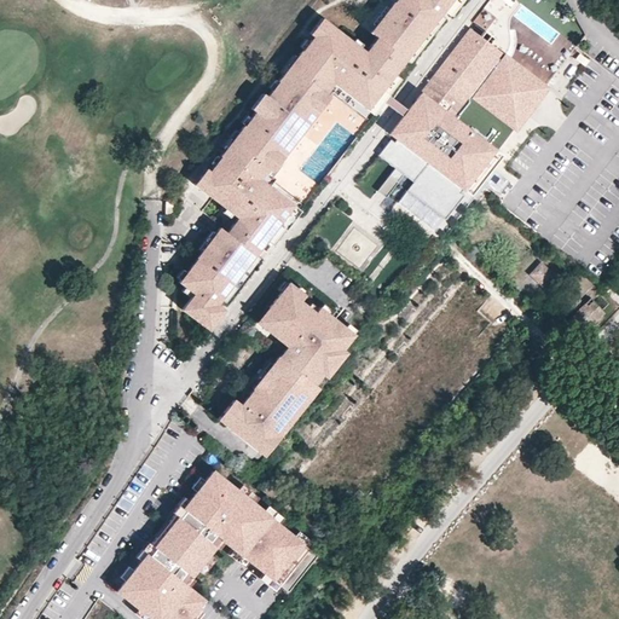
[(181,308),(208,329),(221,312),(214,306),(215,304),(220,299),(224,302),(258,258),(254,254),(265,239),(272,244),(283,229),(284,230),(299,209),(258,178),(266,167),(311,108),(323,92),(330,81),(372,113),(387,93),(387,92),(380,87),(403,57),(437,12),(440,7),(447,13),(457,0),(391,0),(368,30),(374,35),(363,51),(325,22),(311,41),(308,39),(299,51),(299,50),(276,81),(265,96),(253,111),(242,126),(242,125),(218,156),(219,156),(210,168),(213,169),(210,174),(198,189),(237,218),(225,232),(218,227),(195,258),(196,258),(178,282),(194,294),(181,308)]
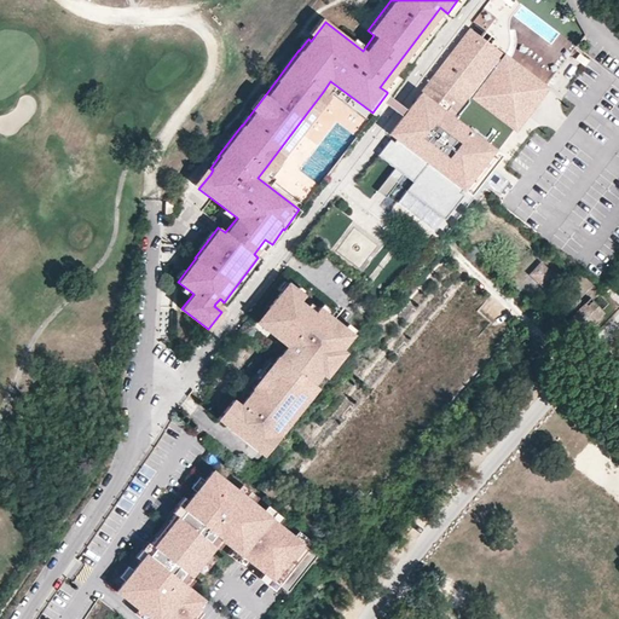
[(437,12),(403,57),(406,61),(440,16),(437,12)]
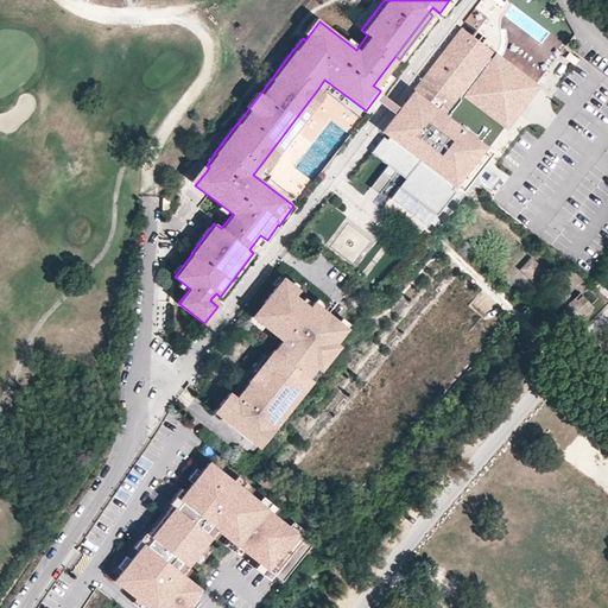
[(320,21),(312,17),(302,32),(305,35),(308,37),(320,21)]
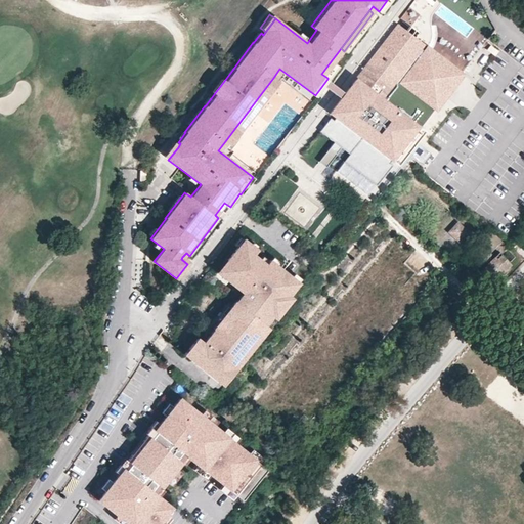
[(329,117),(318,130),(333,140),(328,147),(335,153),(340,145),(348,153),(343,160),(375,183),(390,163),(388,161),(390,158),(396,163),(422,129),(418,126),(433,106),(434,107),(462,72),(460,71),(469,58),(447,42),(438,54),(426,45),(422,49),(418,46),(422,42),(412,35),(417,31),(408,25),(404,29),(395,23),(380,43),(382,45),(379,48),(377,47),(329,112),(334,116),(332,119),(329,117)]
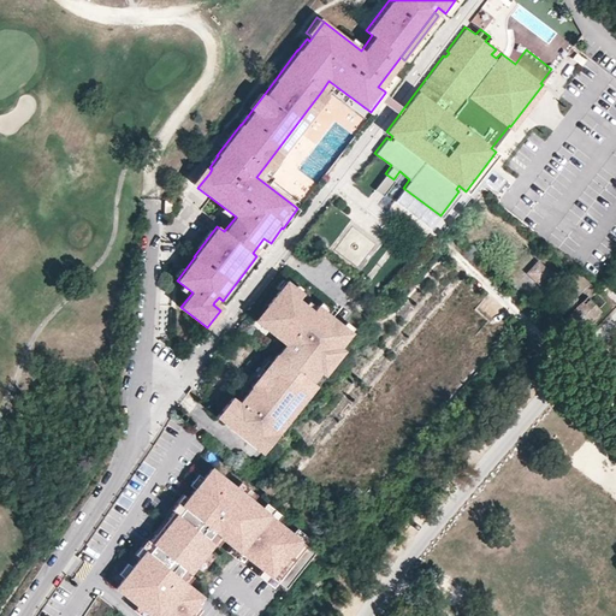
[(396,77),(390,72),(378,87),(385,92),(396,77)]
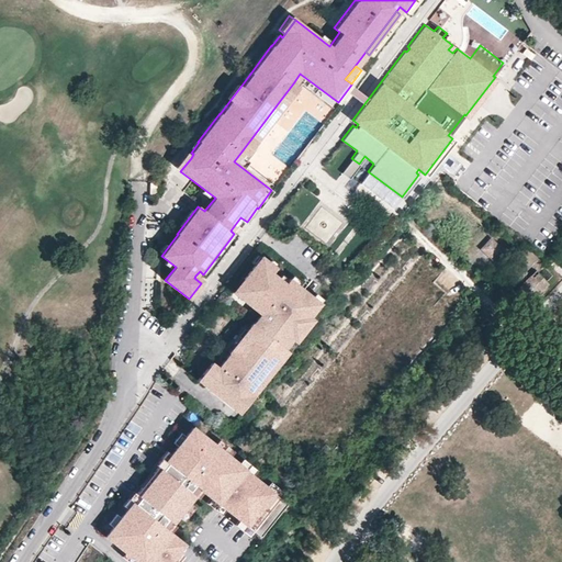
[(293,83),(282,98),(287,101),(298,87),(293,83)]
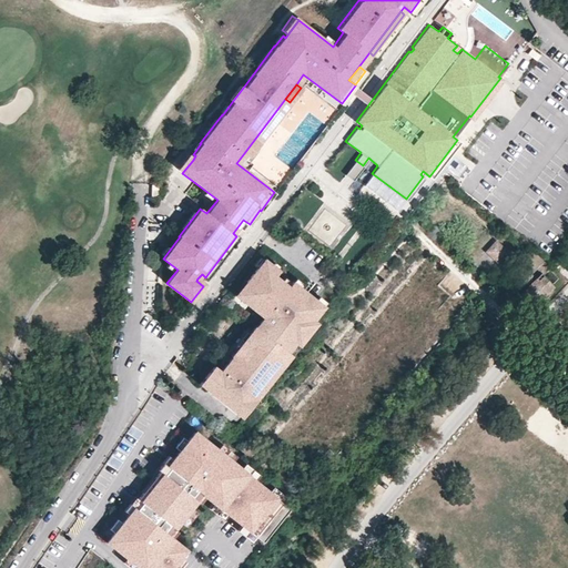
[(232,102),(243,88),(239,85),(229,99),(232,102)]
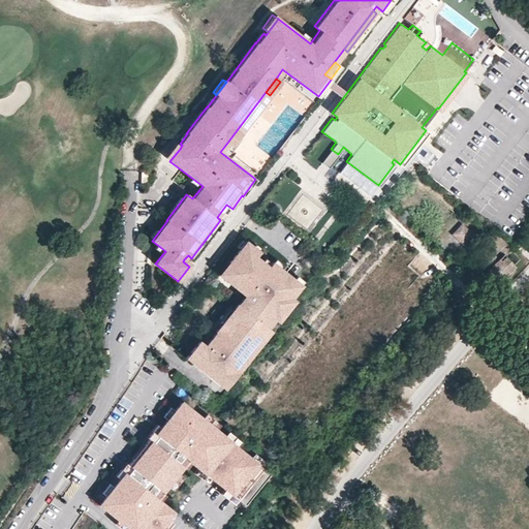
[(241,132),(270,95),(266,92),(237,130),(241,132)]
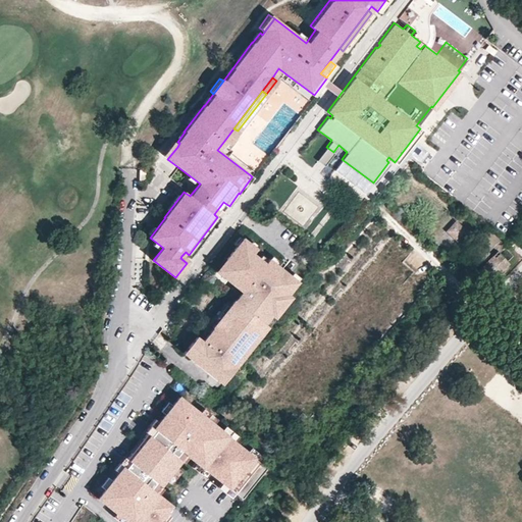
[(238,131),(233,128),(224,141),(228,145),(238,132),(238,131)]
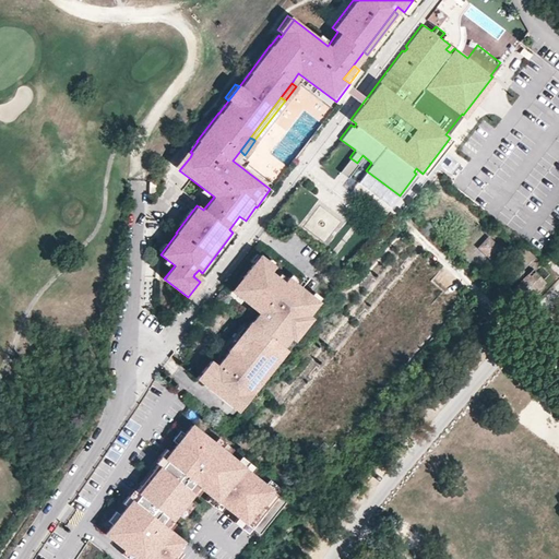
[(179,170),(190,157),(188,155),(183,152),(174,166),(179,170)]
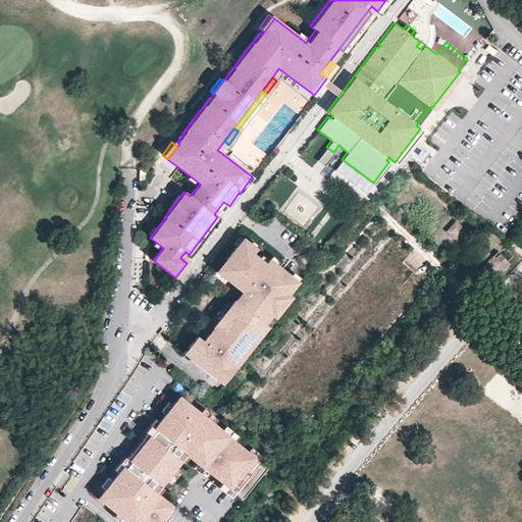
[(465,230),(456,222),(448,231),(457,240),(465,230)]
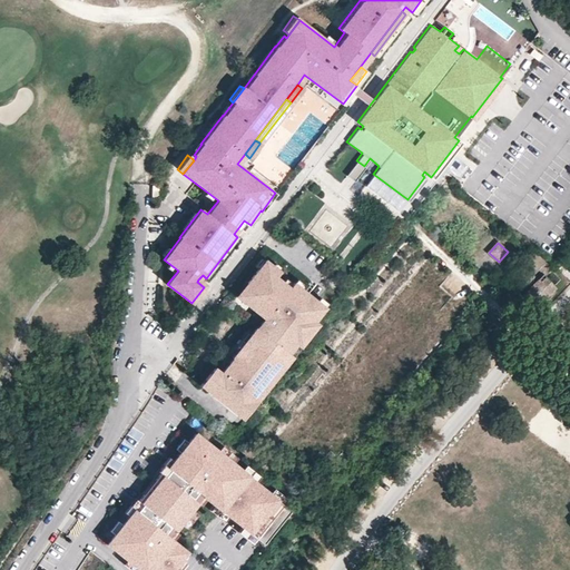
[(288,353),(296,344),(307,330),(314,322),(325,307),(294,282),(290,287),(276,277),(281,272),(266,259),(247,283),(254,287),(243,302),(264,318),(257,328),(256,327),(232,357),(233,359),(222,373),(214,367),(200,385),(243,419),(256,402),(256,401),(253,397),(264,384),(276,369),(288,353)]
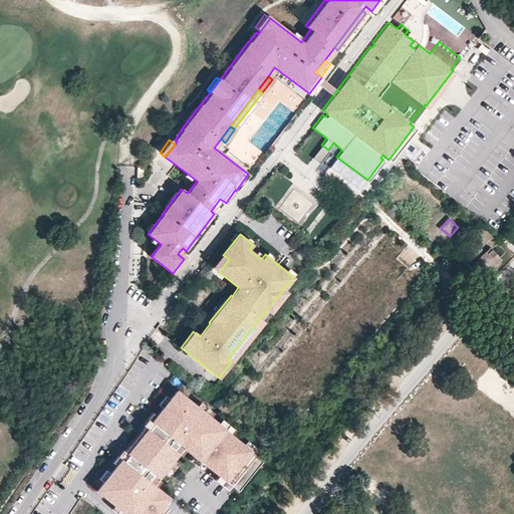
[(481,281),(502,260),(490,247),(468,269),(481,281)]
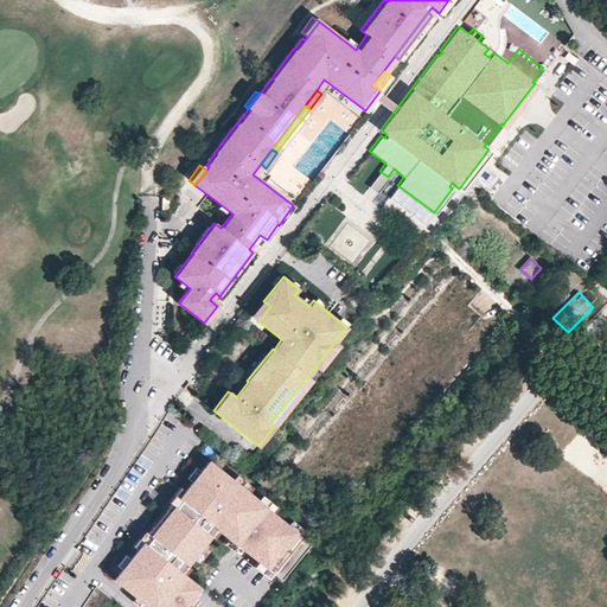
[(259,321),(270,306),(263,301),(251,315),(259,321)]
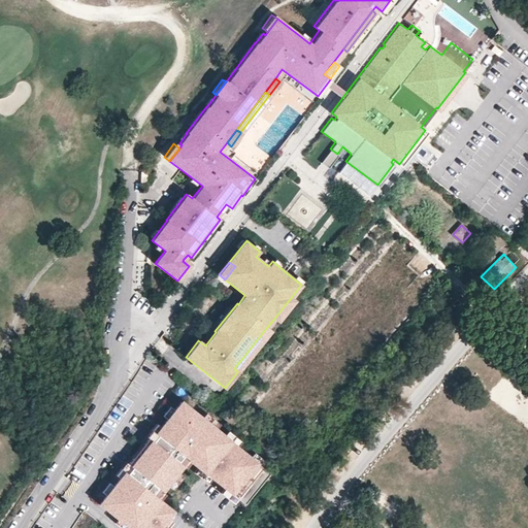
[(288,308),(294,300),(291,298),(285,305),(288,308)]
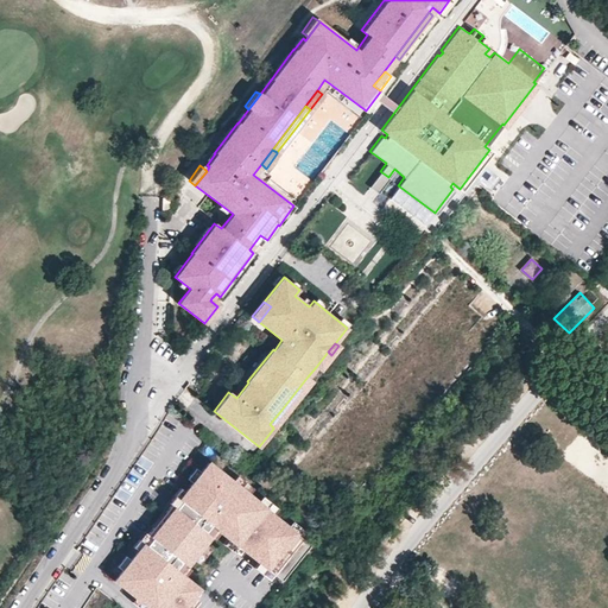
[(320,369),(331,355),(328,352),(316,367),(320,369)]
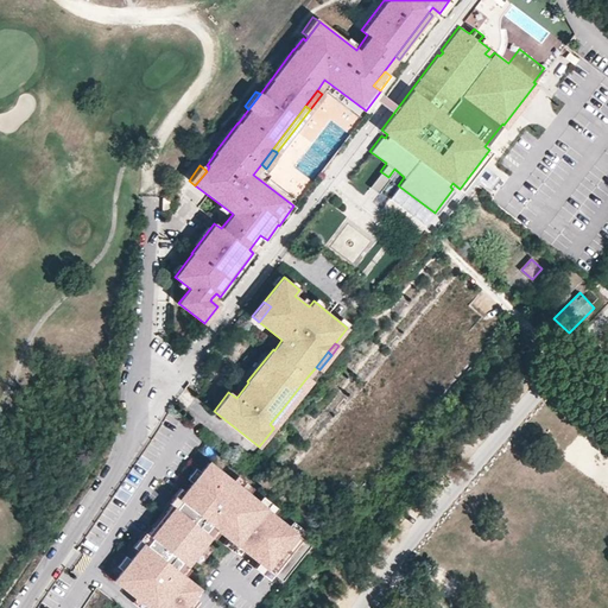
[(298,397),(311,380),(308,377),(295,393),(298,397)]
